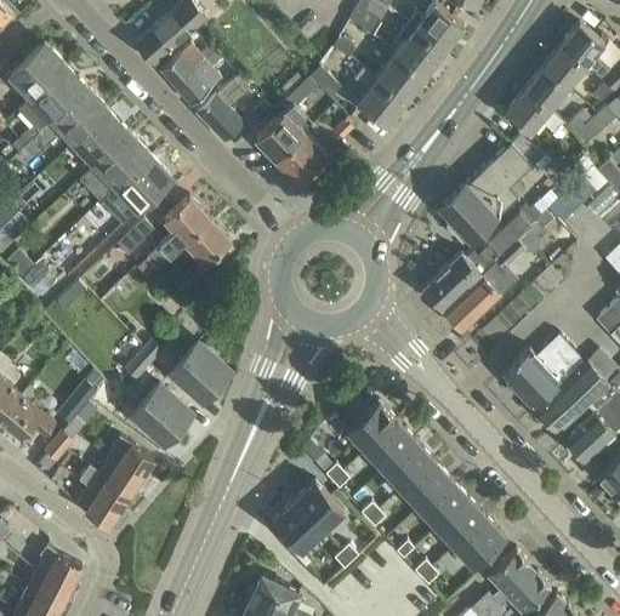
[(136,43),(135,44),(153,63),(189,32),(188,30),(200,20),(183,0),(182,0),(183,0),(171,11),(136,43)]
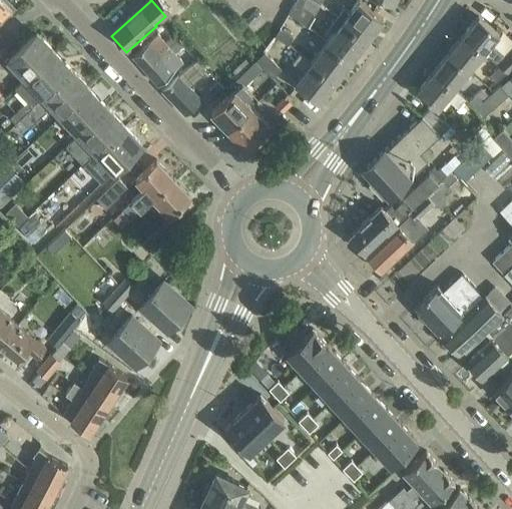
[(298,0),(289,17),(293,20),(302,25),(308,28),(313,19),(314,19),(321,7),(309,0),(298,0)]
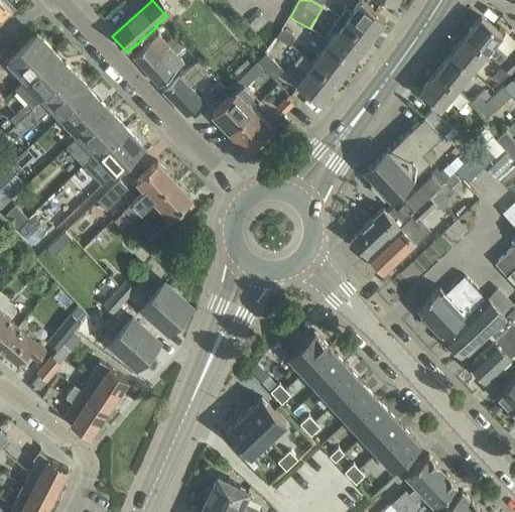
[(0,21),(11,11),(9,8),(9,9),(0,1),(0,21)]
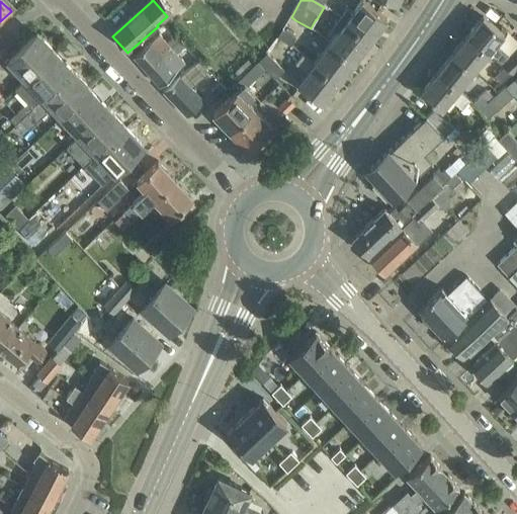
[(348,9),(340,19),(345,24),(370,44),(386,22),(361,3),(353,14),(348,9)]
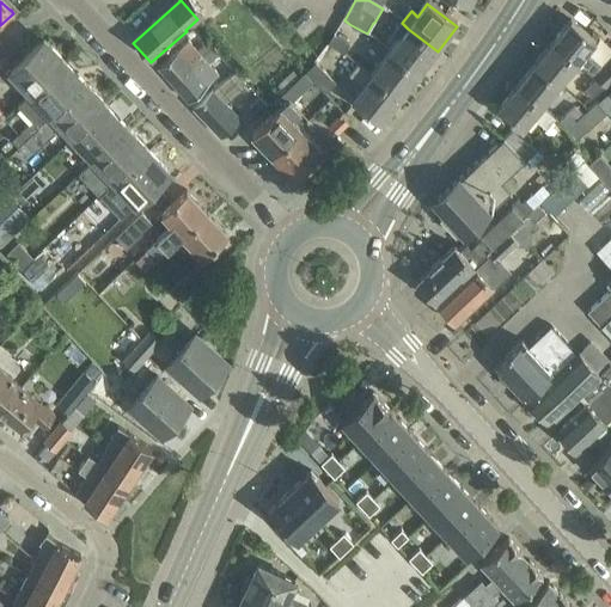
[(398,41),(389,53),(419,75),(438,51),(408,29),(402,23),(392,36),(398,41)]
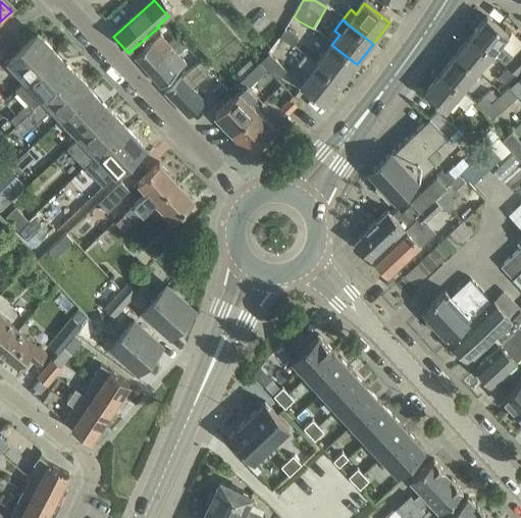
[(486,19),(470,39),(491,56),(491,55),(509,69),(515,76),(520,70),(520,52),(514,60),(499,47),(507,37),(486,19)]
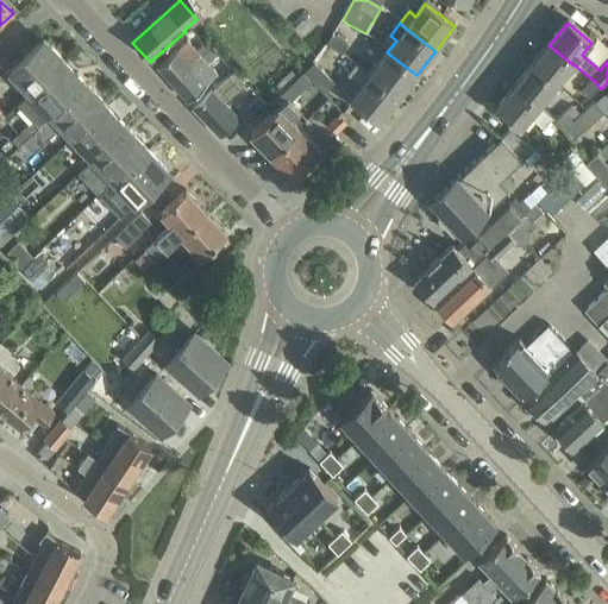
[(0,57),(14,44),(2,31),(0,33),(0,57)]
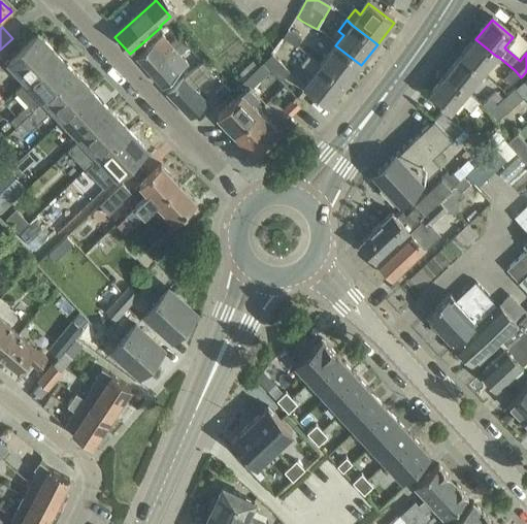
[(284,40),(295,47),(300,39),(289,32),(284,40)]
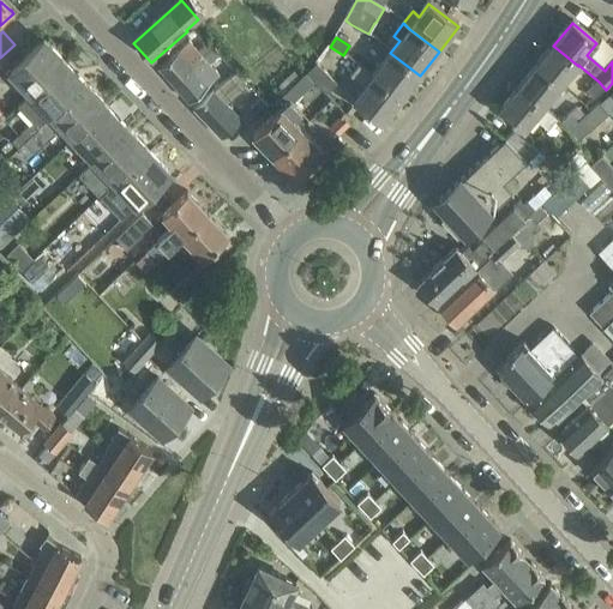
[(8,76),(29,97),(64,65),(42,42),(20,64),(8,76)]
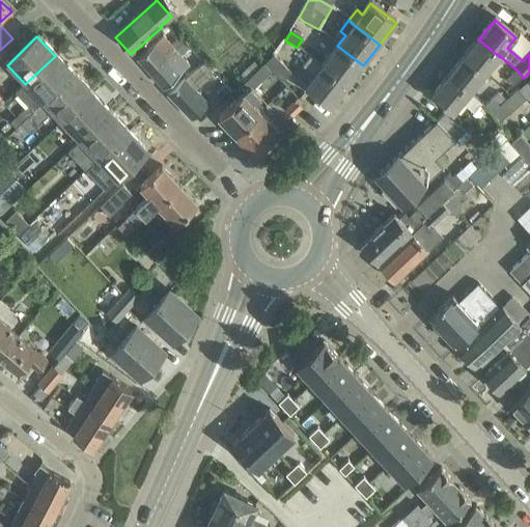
[(136,60),(150,76),(187,42),(182,36),(170,47),(162,37),(136,60)]
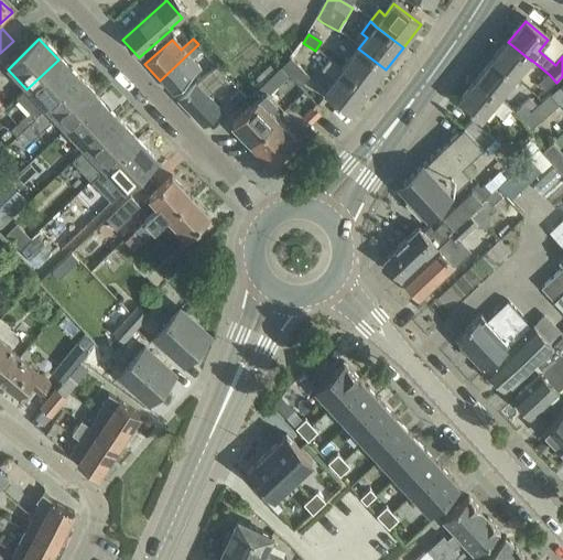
[(508,42),(491,62),(515,81),(531,61),(508,42)]
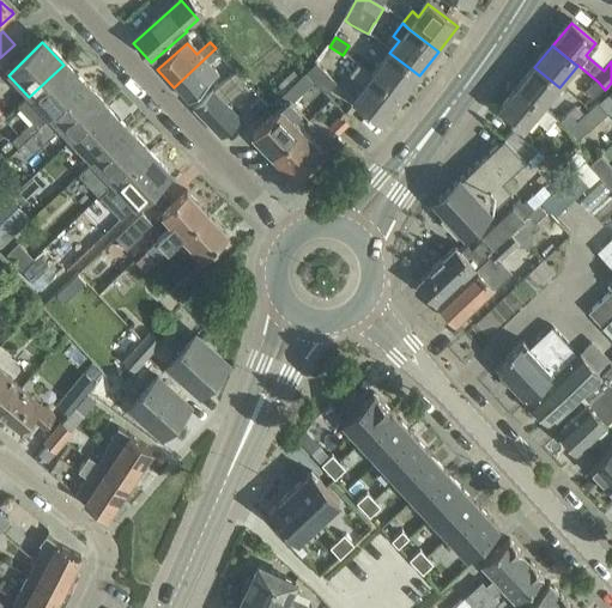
[(213,52),(174,87),(188,104),(206,87),(217,78),(208,67),(219,58),(213,52)]
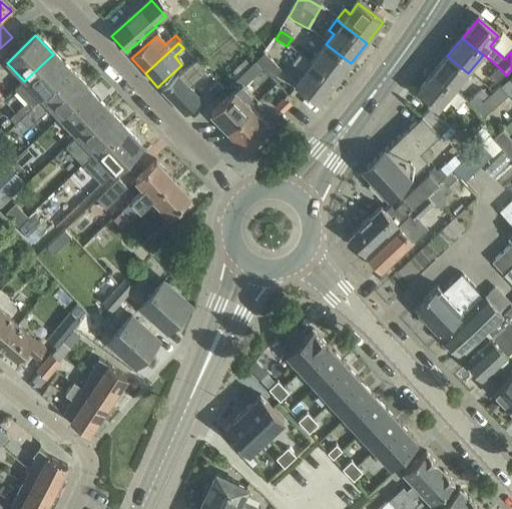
[(326,44),(311,65),(335,84),(351,63),(326,44)]
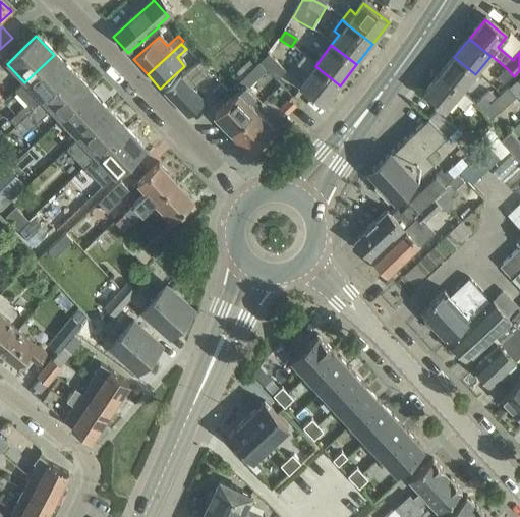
[(19,124),(20,124),(72,75),(54,55),(24,82),(14,93),(26,105),(8,123),(14,129),(19,124)]
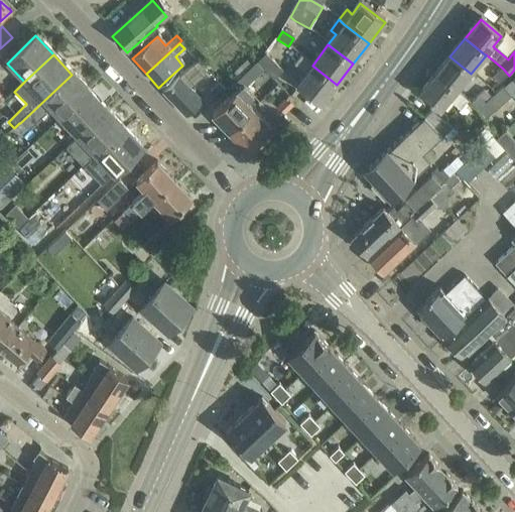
[(265,55),(256,64),(262,71),(272,81),(281,72),(265,55)]
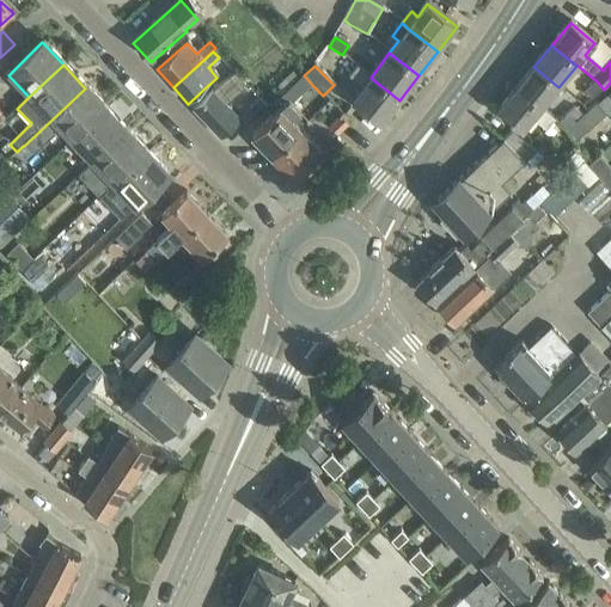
[(371,78),(370,78),(356,67),(348,78),(361,89),(350,103),(380,124),(399,100),(371,78)]
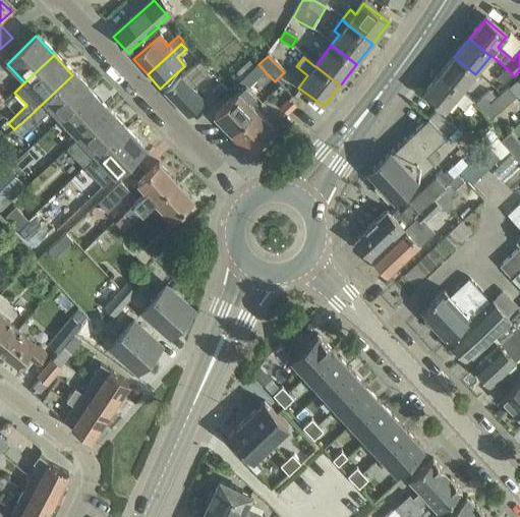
[(454,57),(439,75),(460,93),(475,74),(454,57)]
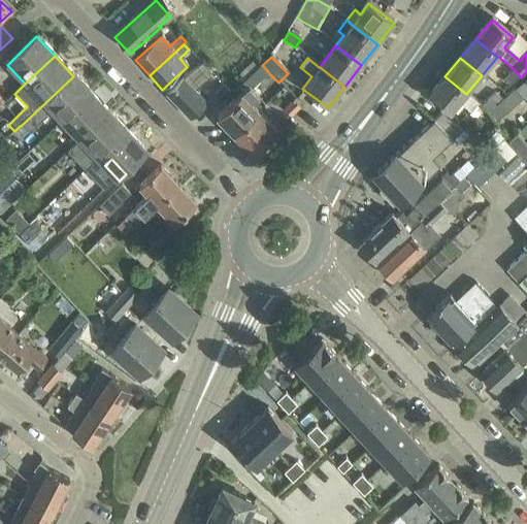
[(207,105),(194,91),(211,74),(202,64),(166,96),(190,121),(207,105)]
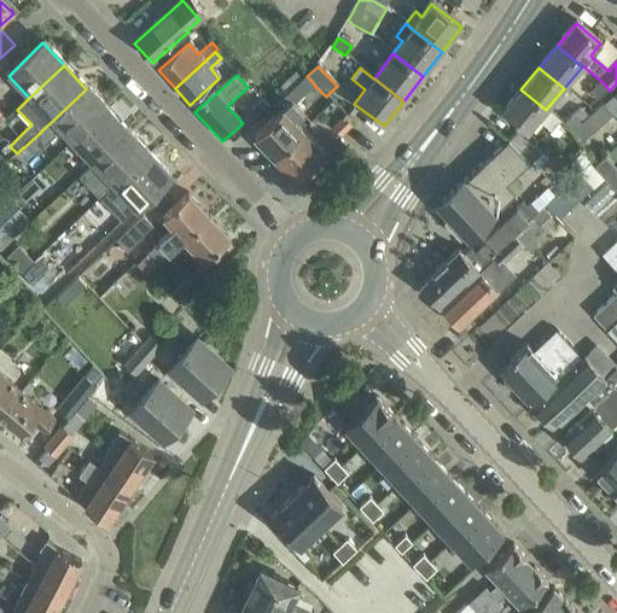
[(254,139),(272,157),(301,130),(295,123),(304,115),(294,104),(314,85),(307,76),(277,106),(281,112),(254,139)]
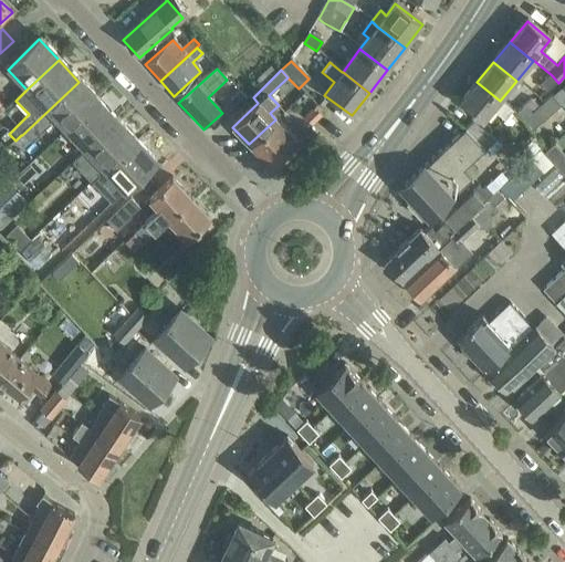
[(546,94),(558,83),(552,75),(540,86),(546,94)]
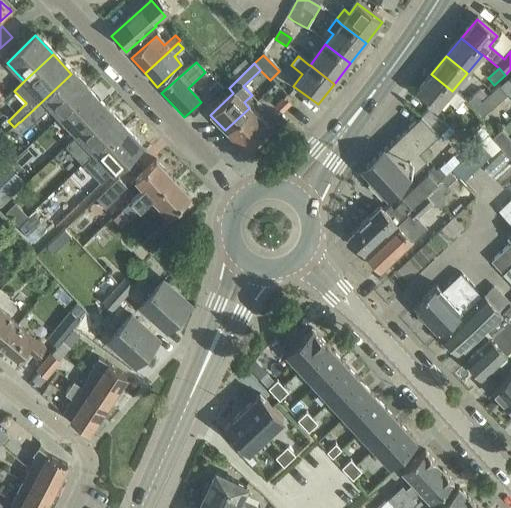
[(49,108),(59,119),(88,91),(71,74),(20,122),(28,131),(46,114),(44,113),(49,108)]
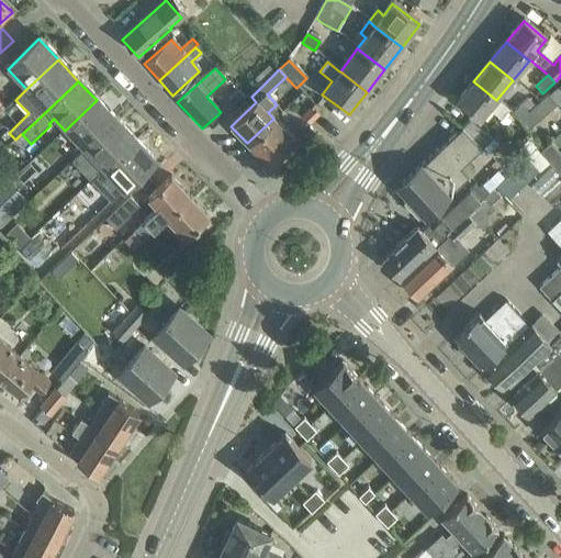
[(496,100),(473,81),(456,102),(481,123),(482,121),(485,123),(493,114),(501,121),(508,111),(496,100)]
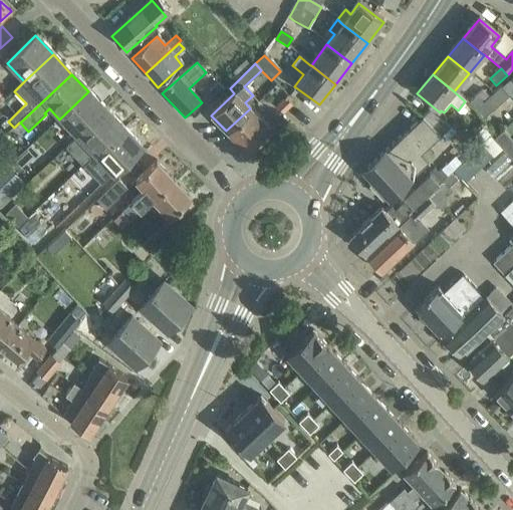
[(209,94),(215,101),(225,92),(218,85),(209,94)]
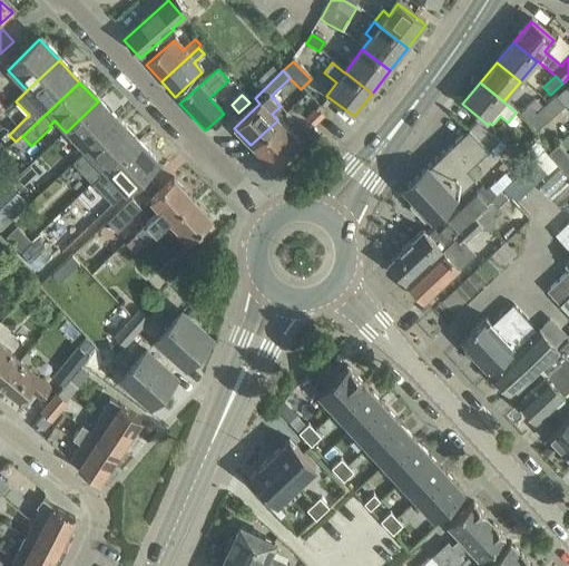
[(539,113),(536,115),(545,125),(565,107),(556,98),(539,113)]
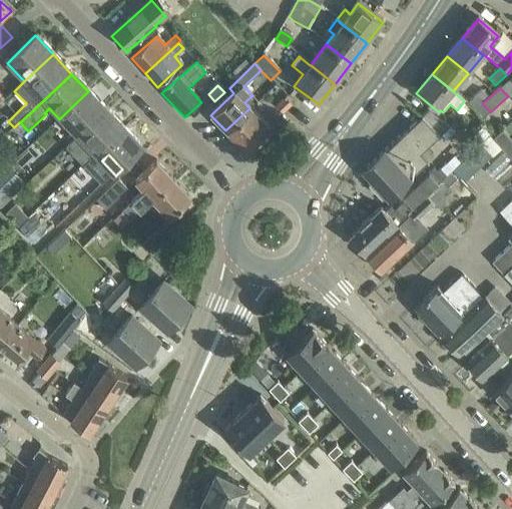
[(59,119),(76,137),(105,110),(88,91),(59,119)]
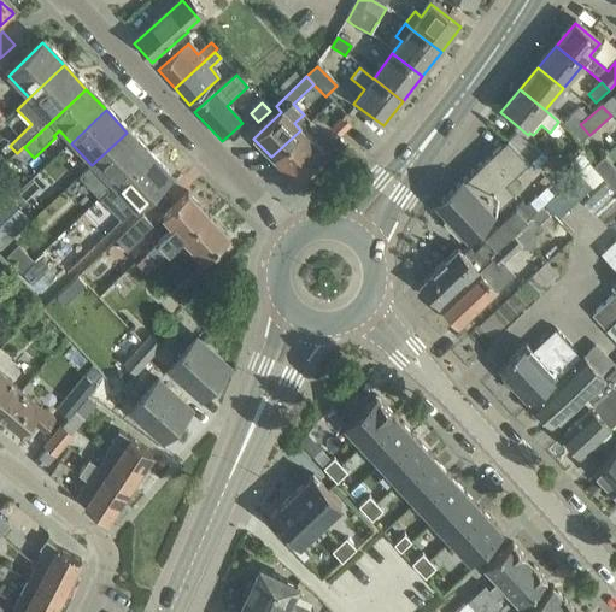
[(572,133),(580,124),(584,122),(576,113),(562,127),(569,134),(572,133)]
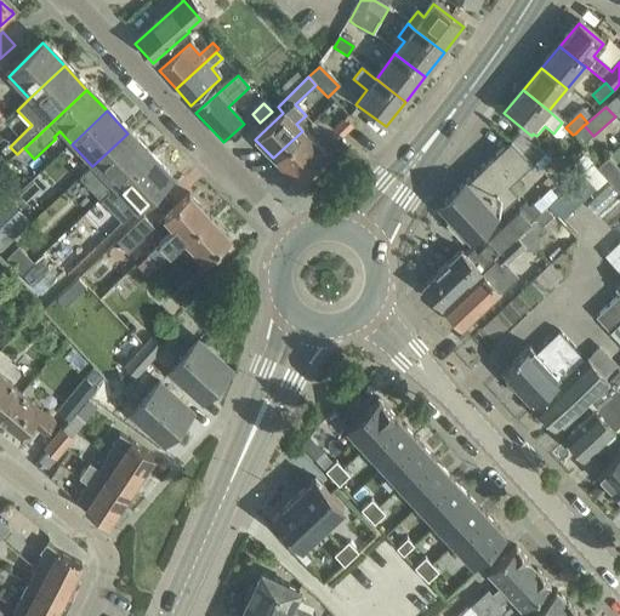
[(334,131),(342,140),(353,129),(345,120),(334,131)]
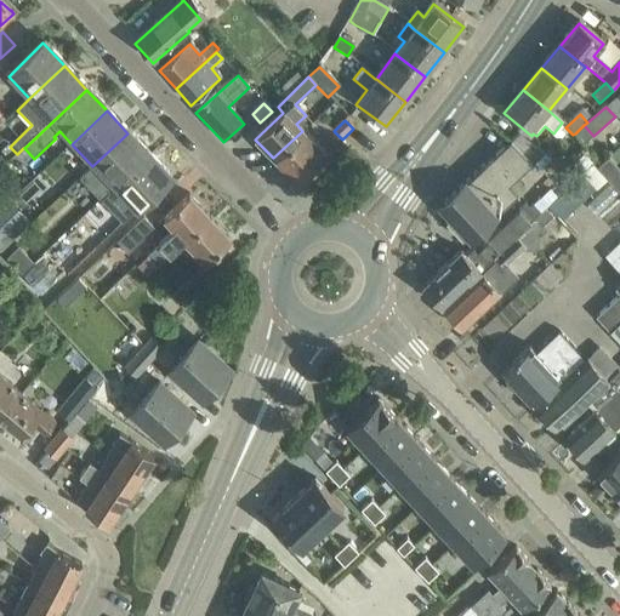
[(584,125),(575,133),(585,144),(593,136),(584,125)]
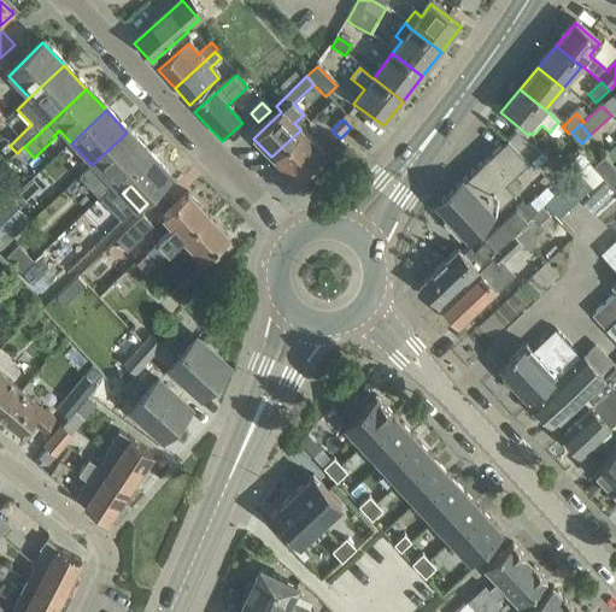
[(300,130),(271,157),(295,182),(323,154),(300,130)]
